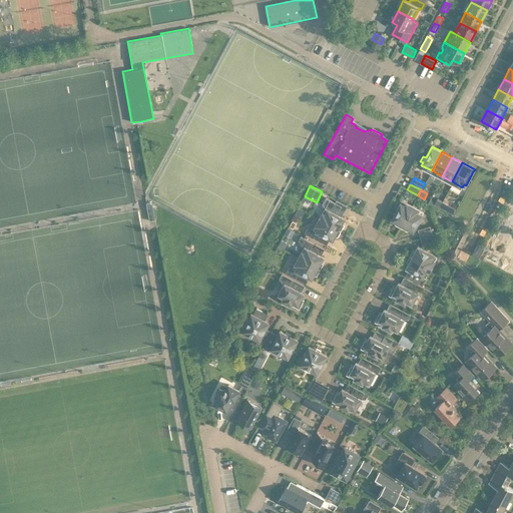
[(326,206),(319,218),(342,230),(345,224),(342,222),(345,218),(342,216),(348,206),(337,200),(336,202),(326,198),(324,202),(326,206)]
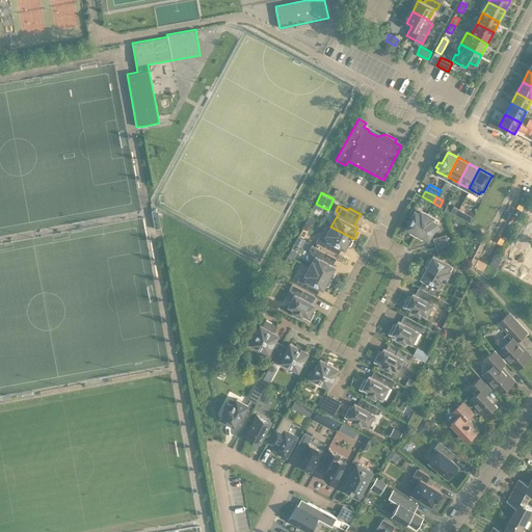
[(416,237),(428,214),(417,208),(416,210),(413,209),(409,214),(413,216),(406,228),(410,231),(409,233),(416,237)]
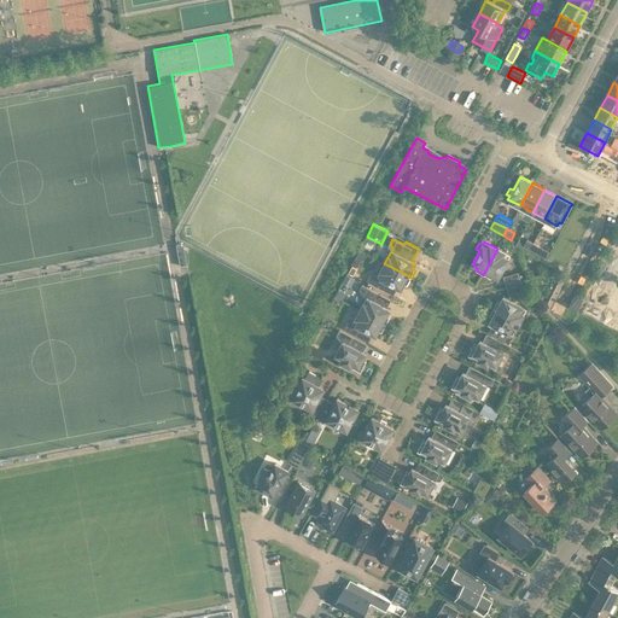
[(182,243),(175,244),(179,266),(186,264),(182,243)]
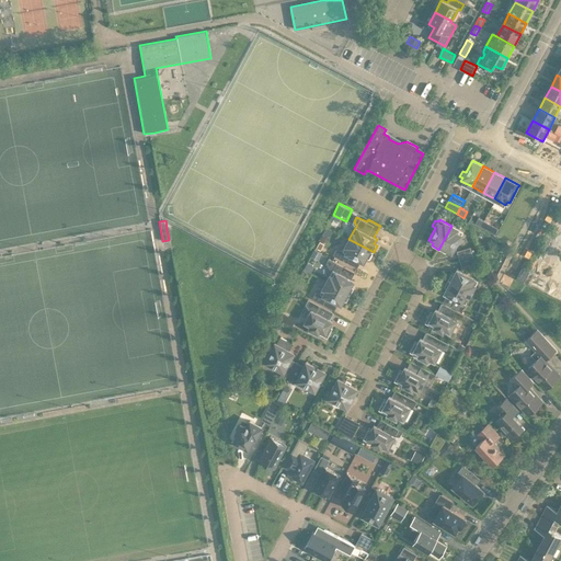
[(483,220),(480,226),(487,230),(490,224),(483,220)]
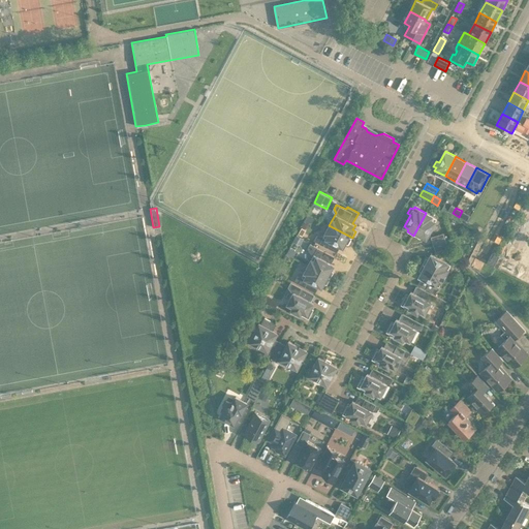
[(421,239),(422,236),(427,239),(428,236),(437,219),(426,213),(413,236),(421,239)]
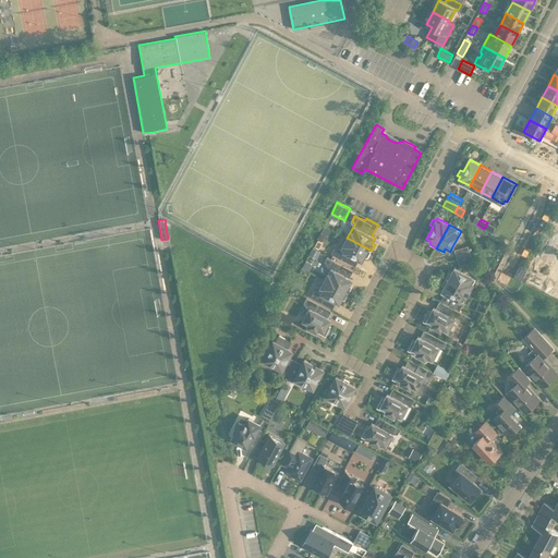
[(355,267),(359,259),(362,262),(364,256),(367,258),(372,251),(347,238),(341,250),(340,250),(334,250),(331,255),(355,267)]
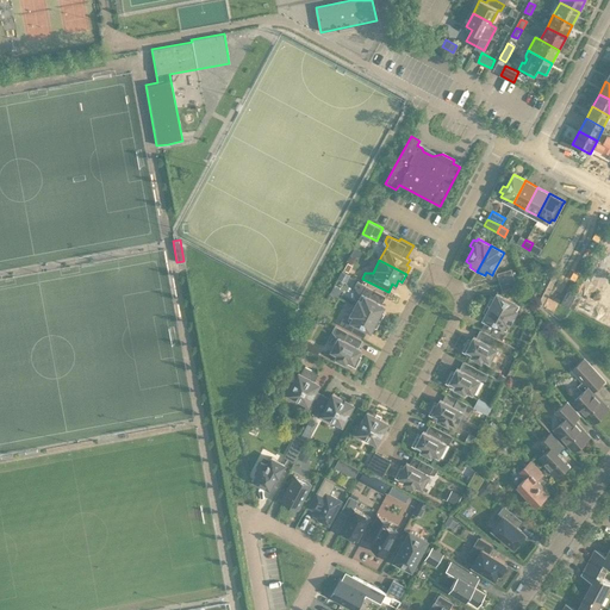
[(497,274),(499,282),(514,278),(511,269),(497,274)]
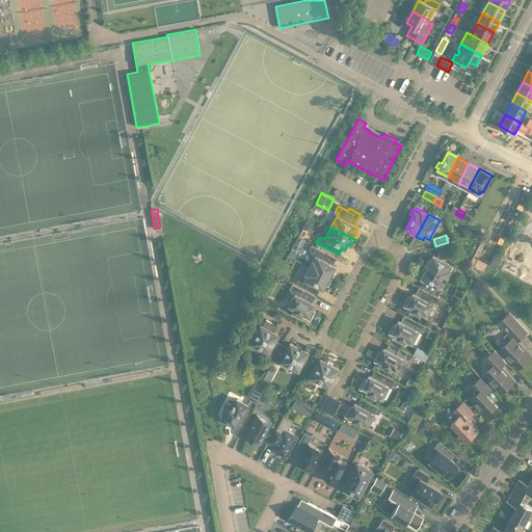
[(306,240),(298,237),(295,243),(301,246),(306,240)]
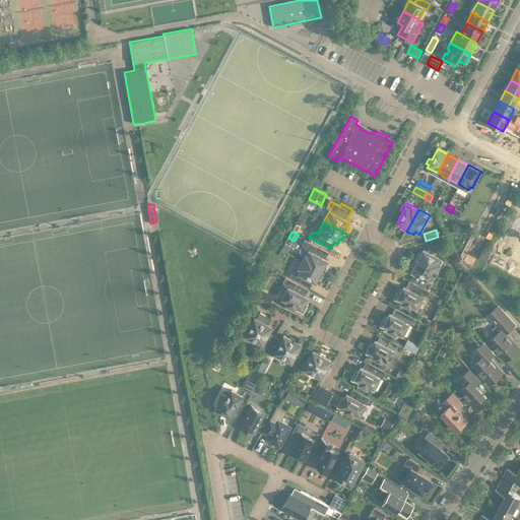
[(441,244),(438,237),(426,241),(429,248),(441,244)]
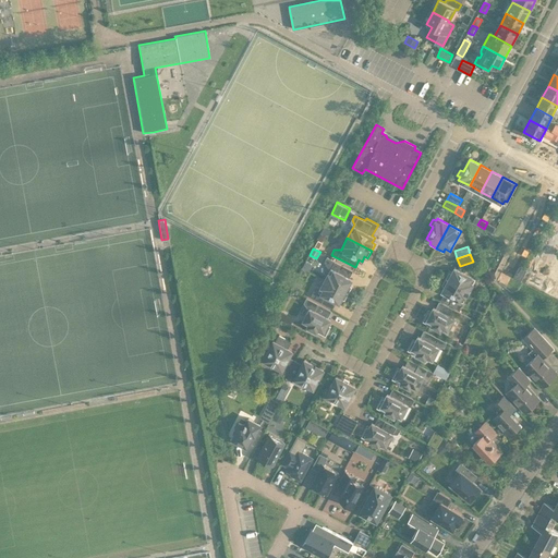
[(330,269),(325,280),(349,293),(352,286),(350,284),(352,280),(349,278),(353,271),(327,257),(325,263),(328,268),(330,269)]
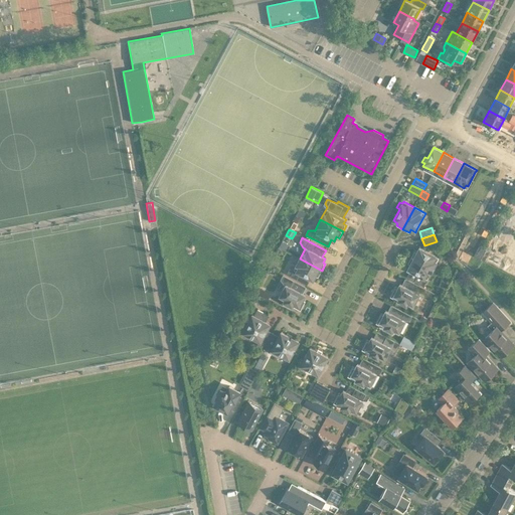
[(288,244),(282,241),(279,246),(285,249),(288,244)]
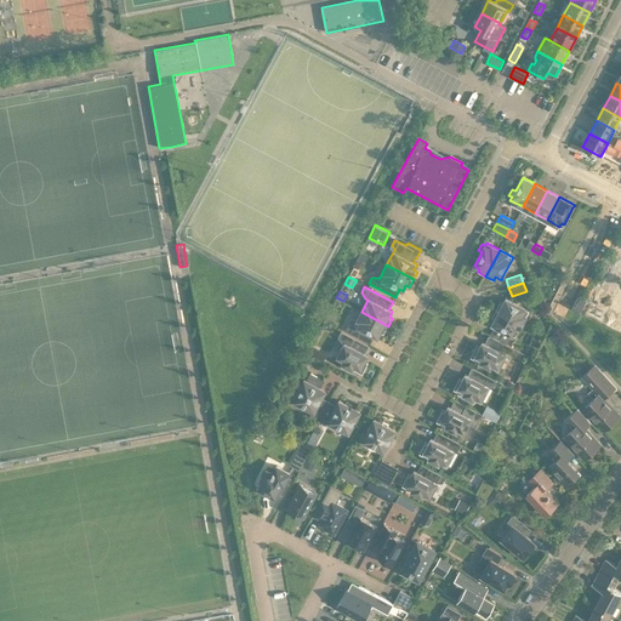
[(573,307),(571,308),(580,313),(580,312),(586,301),(584,300),(579,296),(573,307)]
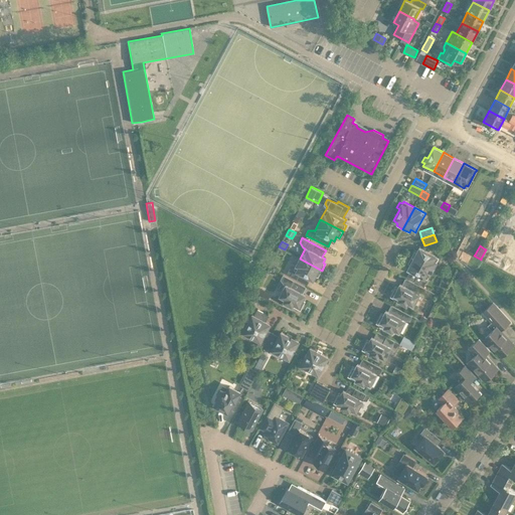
[(414,250),(411,256),(434,269),(439,258),(422,248),(419,247),(417,251),(414,250)]
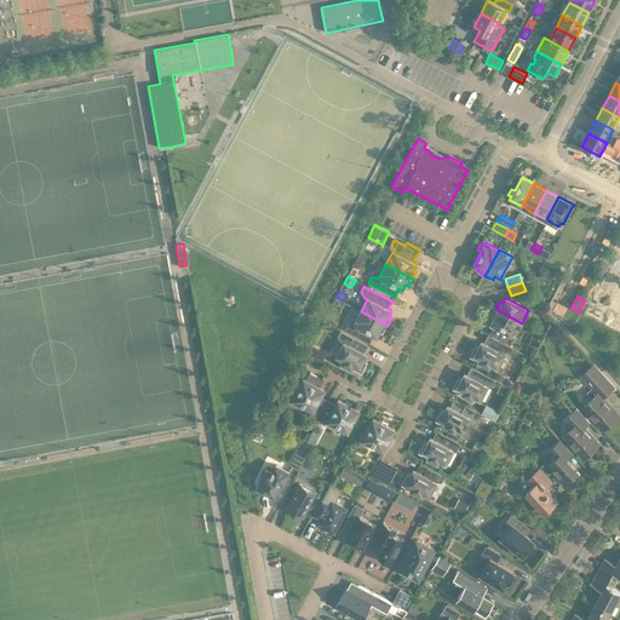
[(510,344),(522,323),(495,309),(491,317),(494,319),(492,325),(494,326),(491,333),(510,344)]
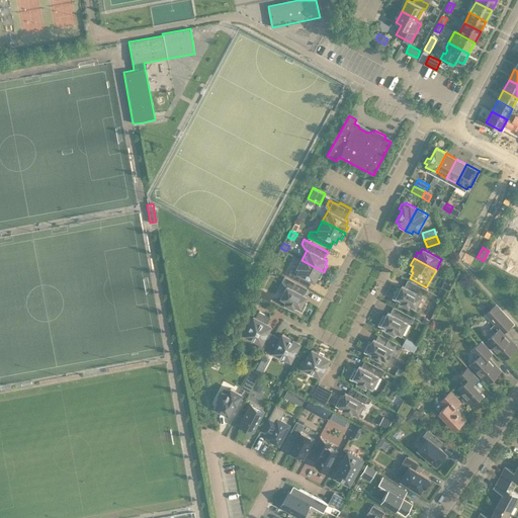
[(315,281),(318,277),(320,278),(324,272),(301,260),(295,271),(290,271),(288,275),(309,286),(313,280),(315,281)]
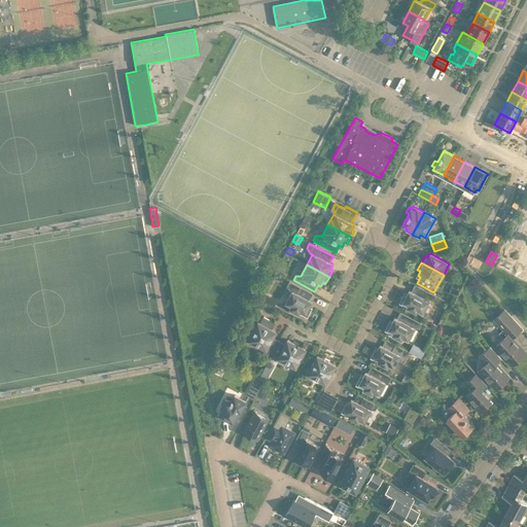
[(284,269),(278,266),(275,272),(281,275),(284,269)]
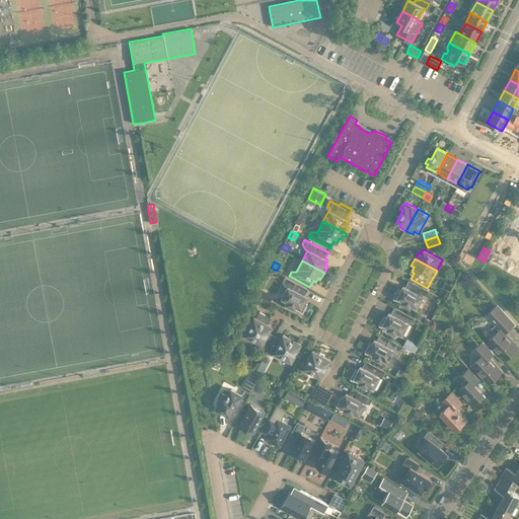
[(307,297),(305,296),(308,289),(285,277),(283,282),(286,286),(288,287),(282,298),(287,301),(286,304),(303,312),(308,303),(305,301),(307,297)]
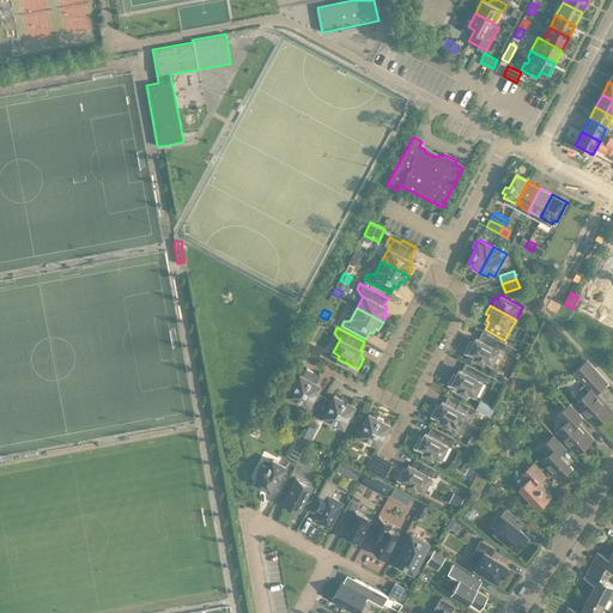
[(477,338),(473,343),(471,341),(465,353),(484,364),(486,360),(492,364),(499,350),(496,349),(501,341),(484,332),(479,340),(477,338)]
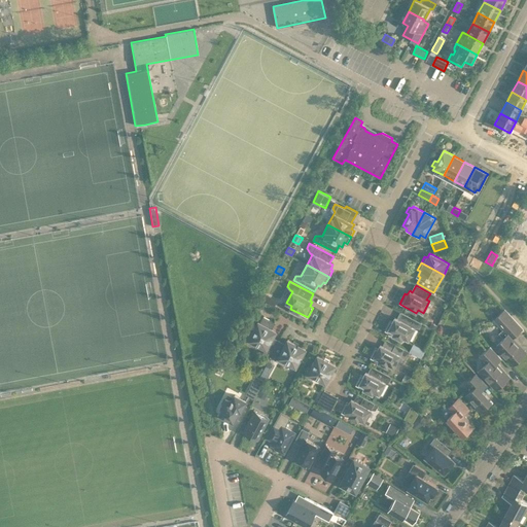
[(264,294),(260,300),(267,304),(270,297),(264,294)]
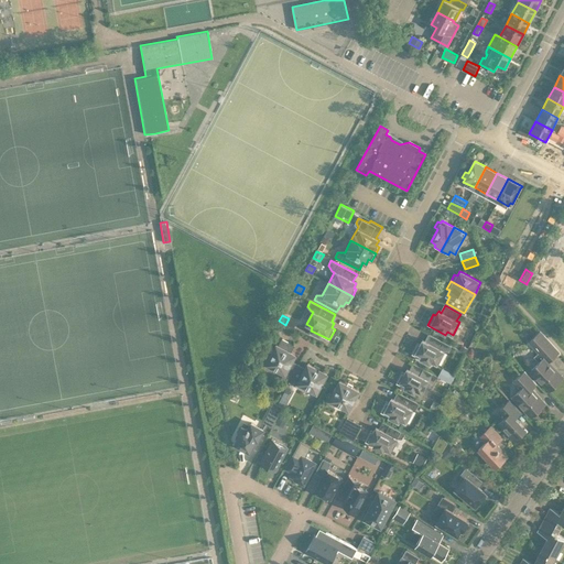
[(540,364),(531,371),(548,389),(561,377),(548,362),(553,357),(559,353),(539,332),(533,336),(542,345),(535,350),(539,353),(534,357),(540,364)]
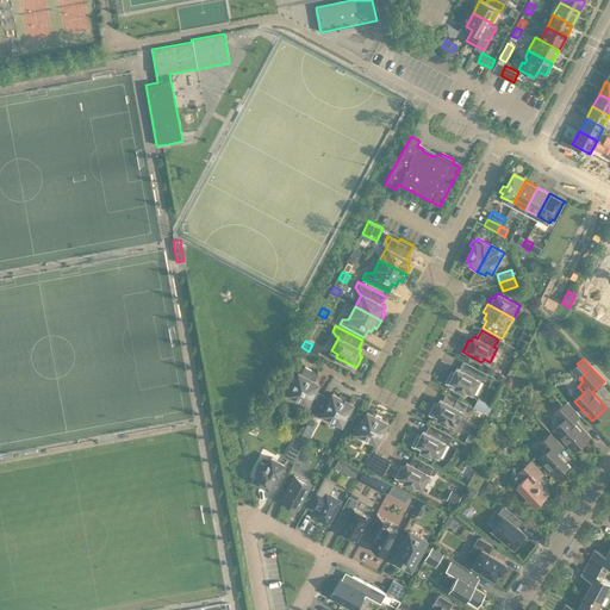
[(458,368),(454,373),(452,371),(446,383),(465,393),(467,390),(473,393),(480,380),(485,380),(489,375),(465,362),(460,369),(458,368)]
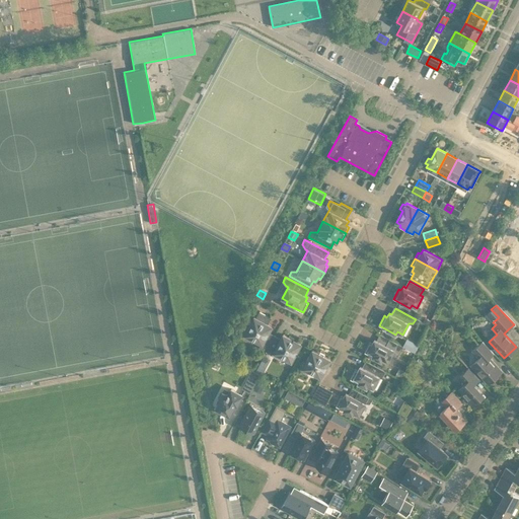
[(272,326),(268,324),(271,317),(260,311),(256,318),(254,317),(247,330),(248,330),(250,336),(249,337),(262,344),(260,348),(267,352),(275,336),(269,332),(272,326)]
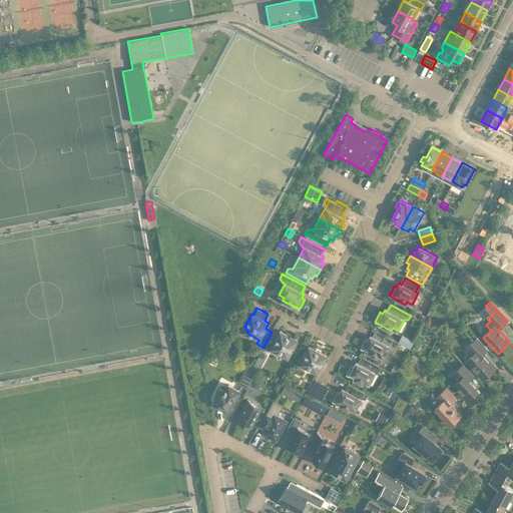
[(427,313),(422,311),(418,319),(423,322),(427,313)]
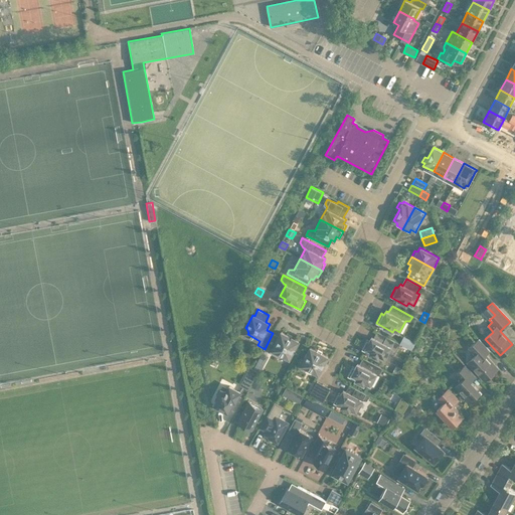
[(435,323),(430,318),(425,323),(430,328),(435,323)]
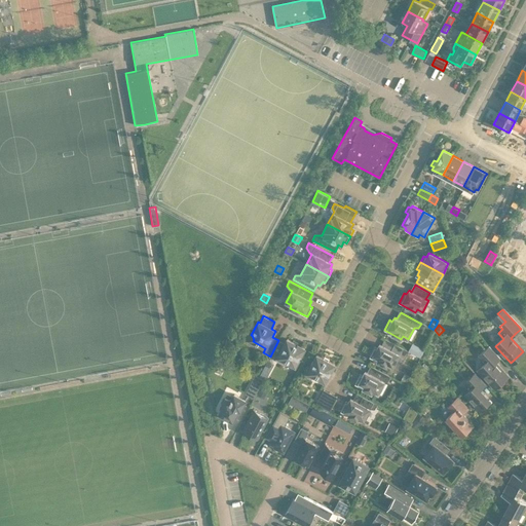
[(285,343),(278,340),(270,357),(276,360),(284,364),(285,361),(296,366),(299,360),(300,360),(302,355),(301,355),(305,348),(288,339),(285,343)]
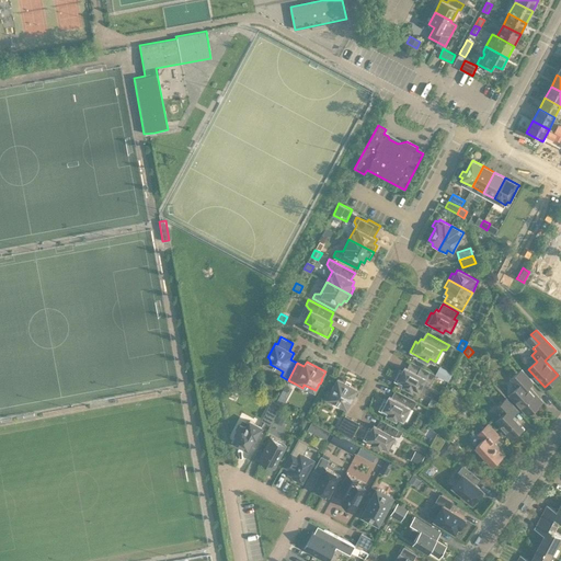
[(404,367),(402,371),(400,370),(393,381),(412,390),(413,388),(420,391),(425,379),(432,382),(436,375),(412,362),(408,368),(404,367)]
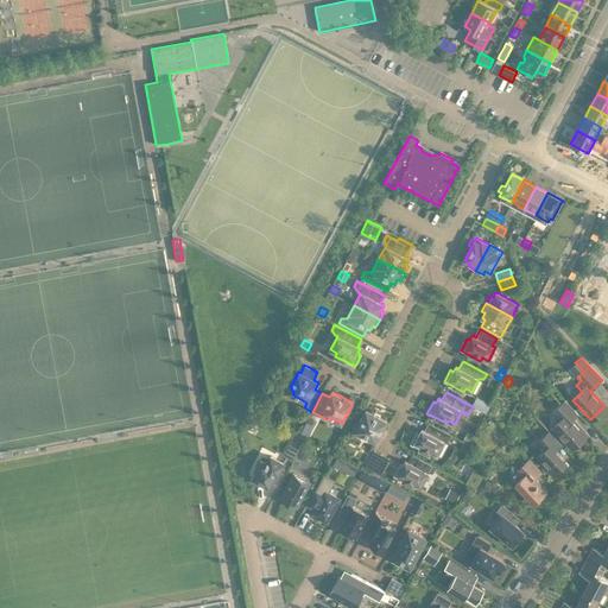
[(486,413),(489,405),(476,398),(472,406),(486,413)]
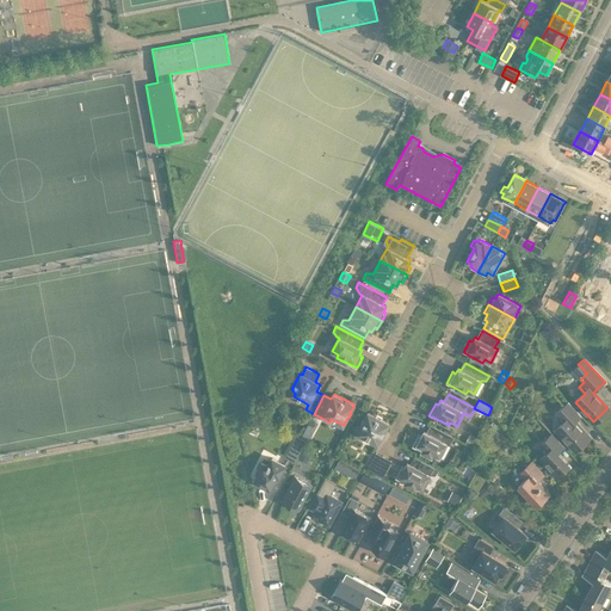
[(566,421),(557,430),(574,450),(588,437),(574,421),(580,415),(568,402),(562,408),(557,412),(560,415),(566,421)]
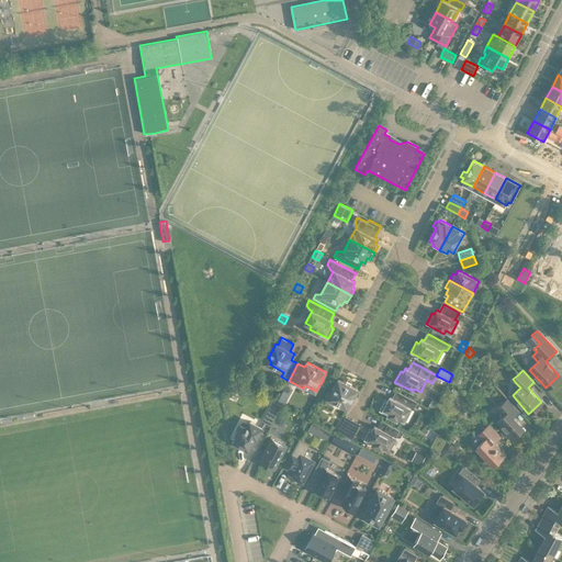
[(333,391),(328,398),(347,408),(351,402),(355,397),(353,396),(358,390),(339,380),(335,386),(332,391),(333,391)]
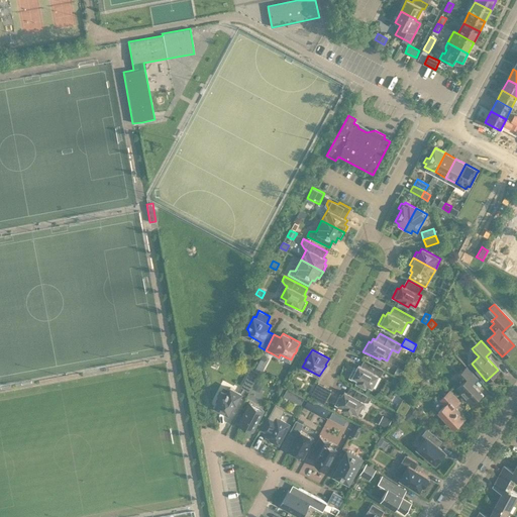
[(358,365),(356,370),(353,368),(348,378),(366,387),(367,384),(373,387),(378,376),(380,377),(384,371),(365,360),(362,367),(358,365)]
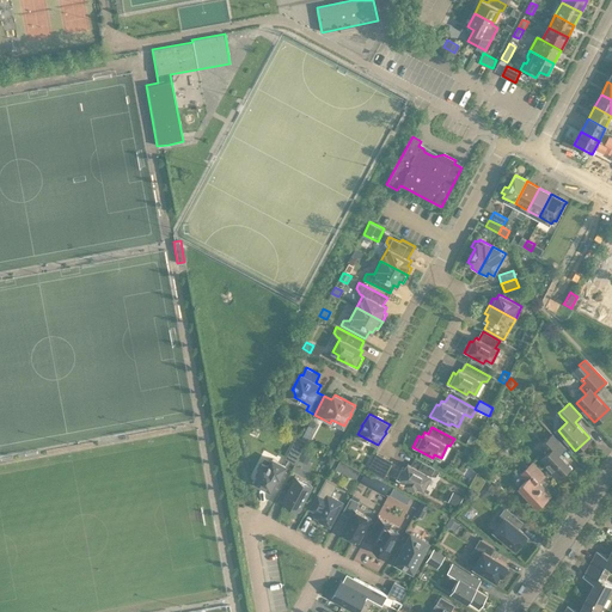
[(306,430),(301,438),(308,441),(313,434),(306,430)]
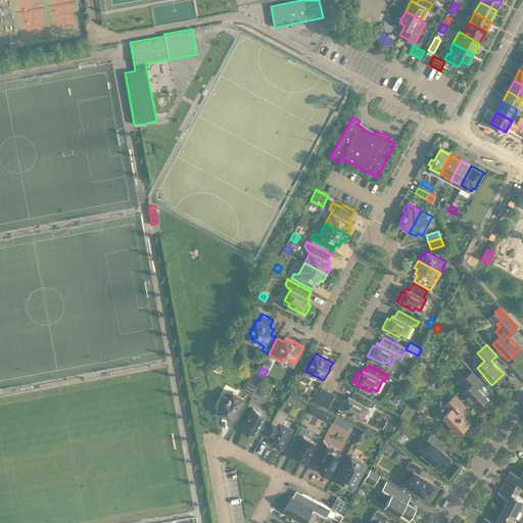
[(401,372),(397,379),(403,382),(408,375),(401,372)]
